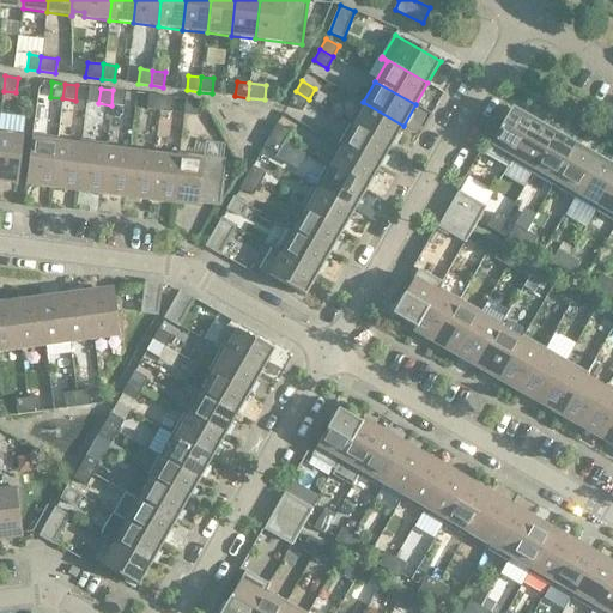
[(126,91),(113,90),(111,105),(123,107),(126,91)]
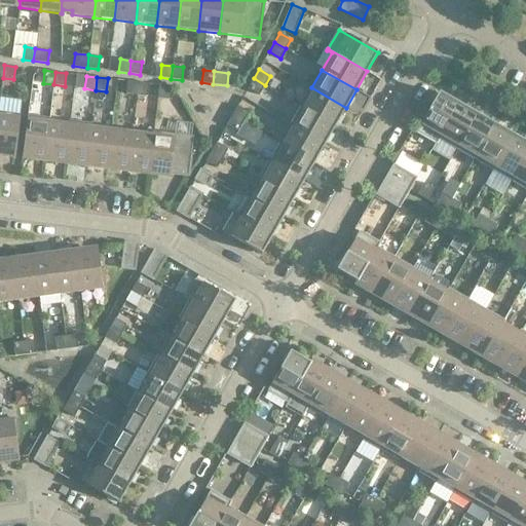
[(265,85),(254,78),(248,88),(259,95),(265,85)]
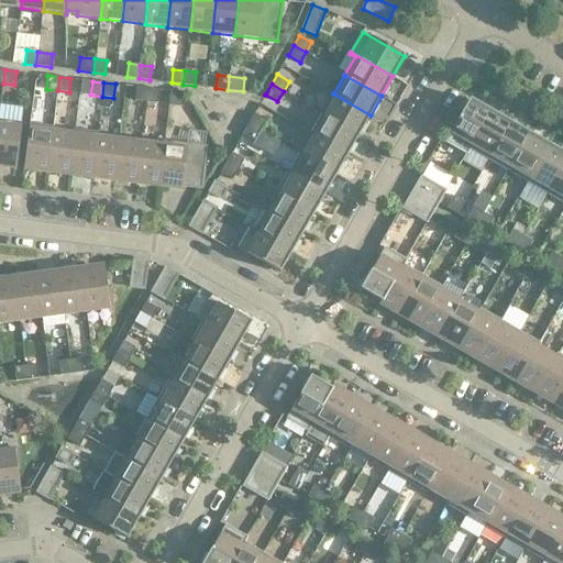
[(148,88),(136,87),(135,100),(146,102),(148,88)]
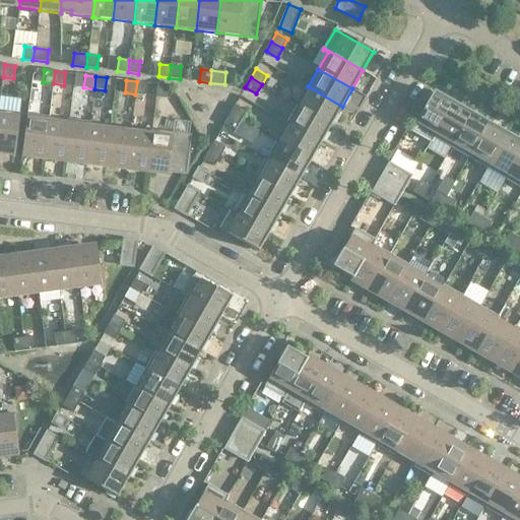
[(147,82),(137,81),(135,94),(146,95),(147,82)]
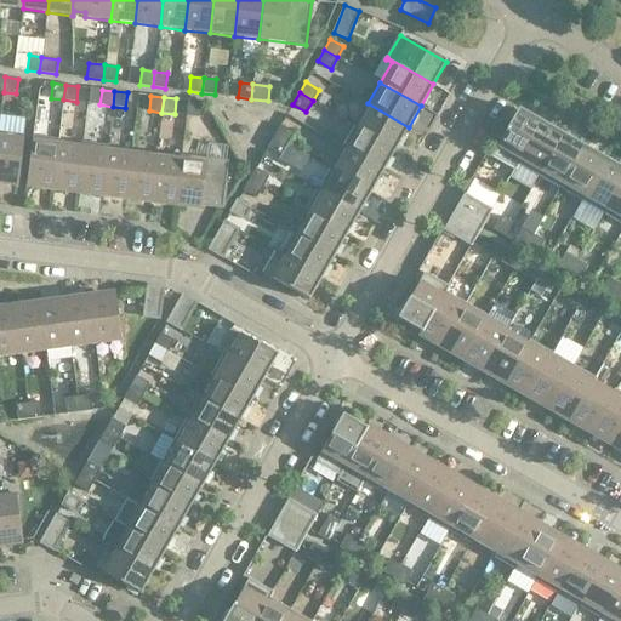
[(205,102),(188,101),(187,115),(203,118),(205,102)]
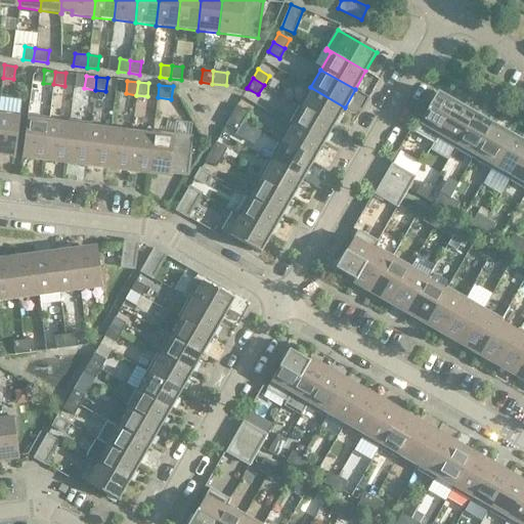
[(345,107),(310,87),(300,105),(335,125),(345,107)]
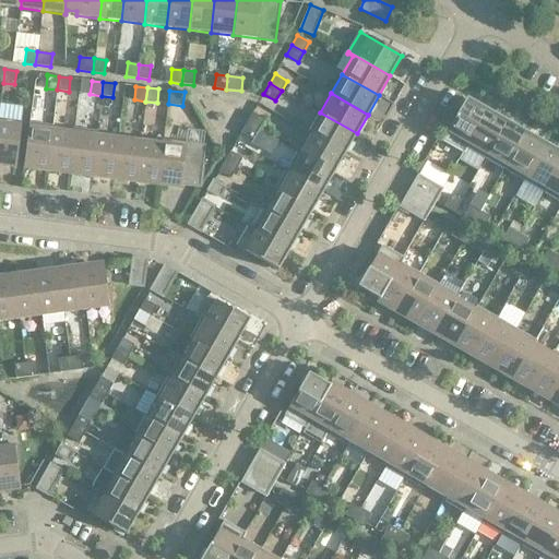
[(442,141),(463,153),(487,110),(466,99),(442,141)]
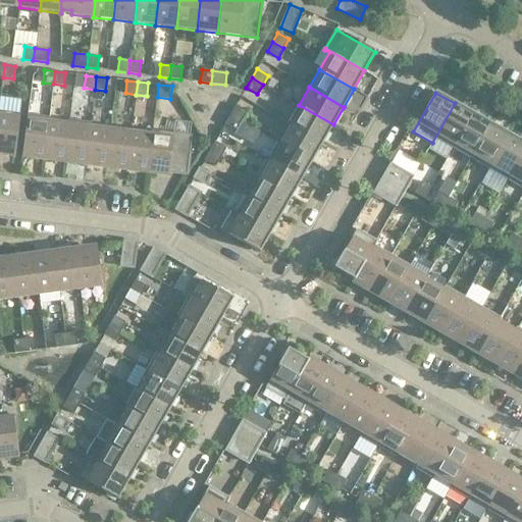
[(473,114),(455,103),(432,143),(433,143),(436,139),(453,148),(473,114)]
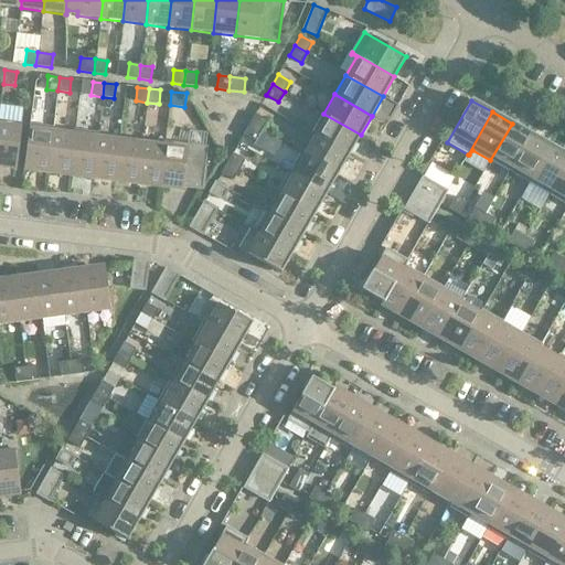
[(267,120),(255,114),(249,124),(262,131),(267,120)]
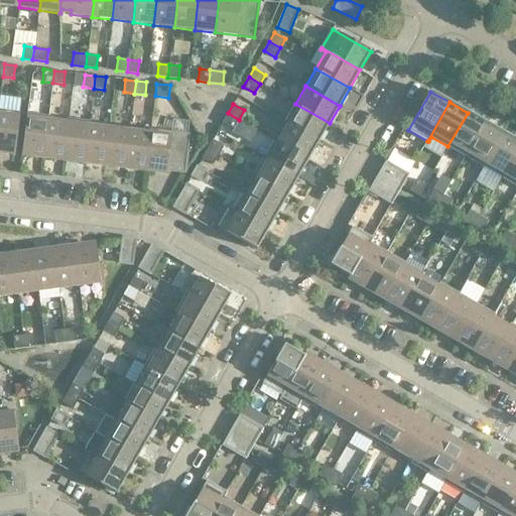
[(330,123),(295,104),(285,122),(318,141),(330,123)]
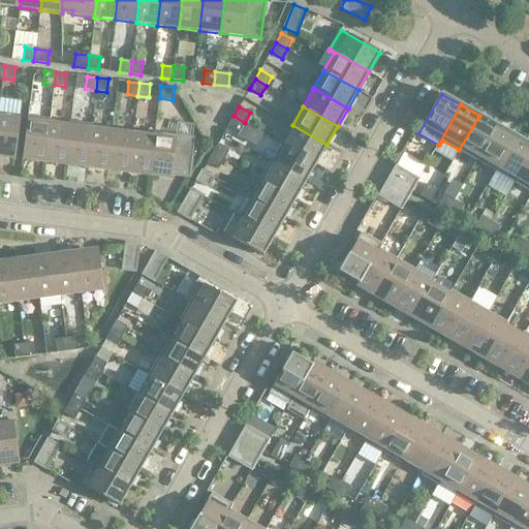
[(21,115),(0,112),(0,153),(16,155),(21,115)]
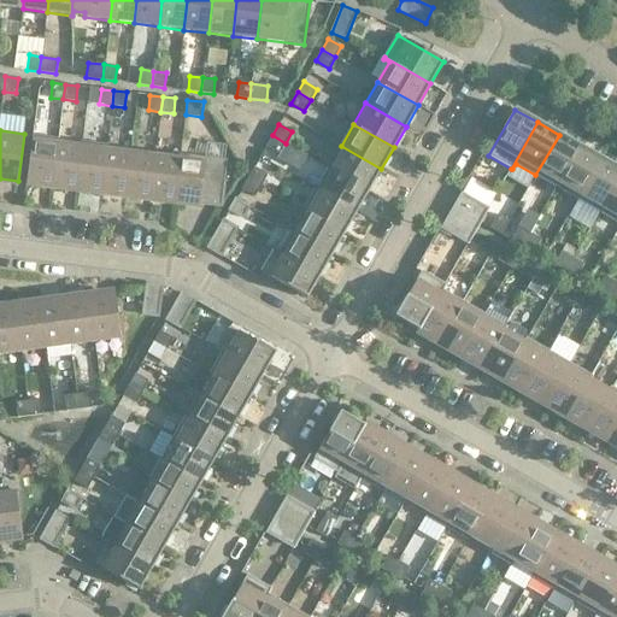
[(58,139),(33,135),(27,182),(52,186),(58,139)]
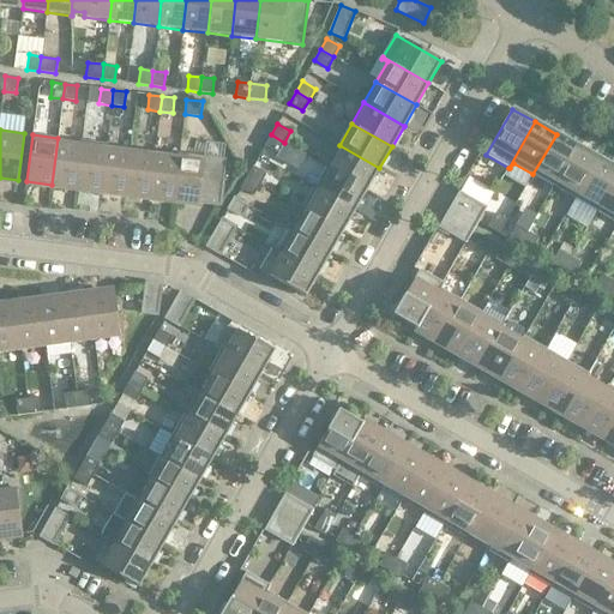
[(284,143),(271,134),(265,145),(278,154),(284,143)]
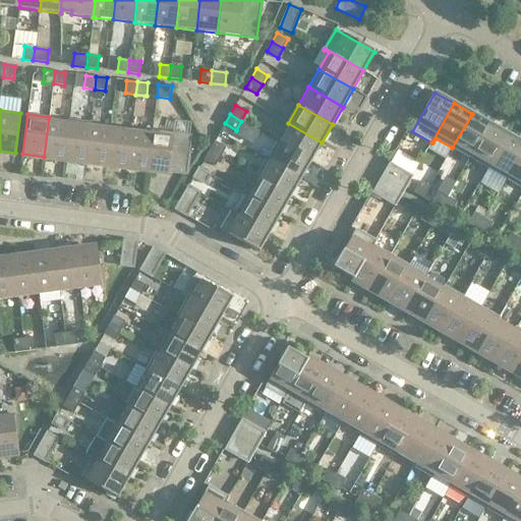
[(489,124),(472,114),(452,148),(470,158),(489,124)]
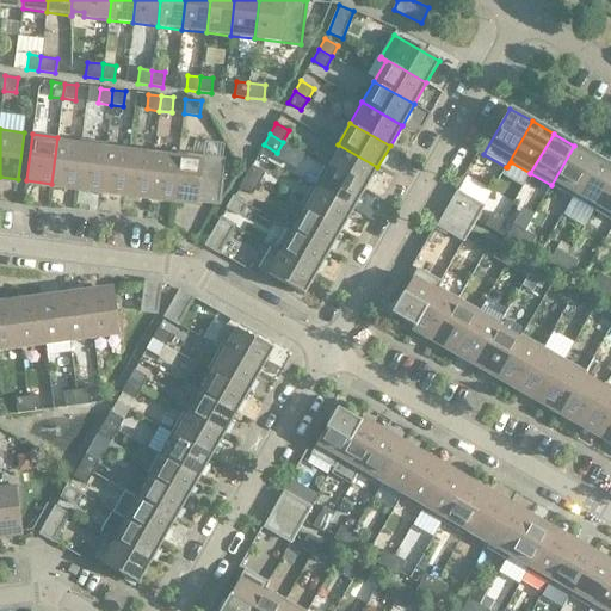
[(60,137),(57,137),(51,184),(76,186),(81,141),(80,140),(80,144),(59,142),(60,137)]
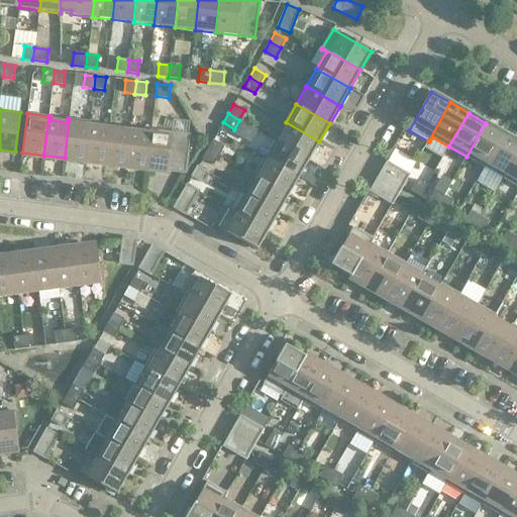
[(90,121),(69,119),(65,158),(85,161),(90,121)]
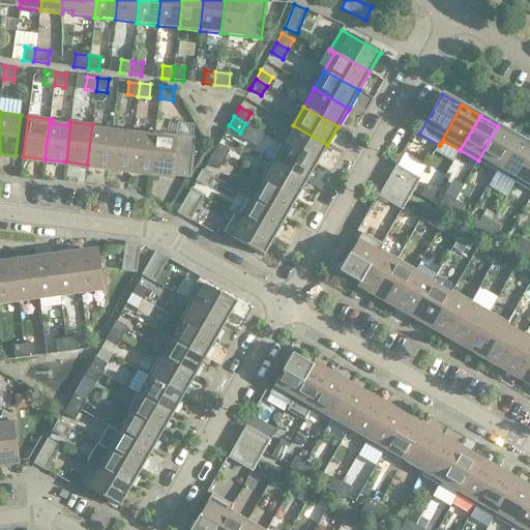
[(264,134),(245,123),(240,133),(237,137),(256,147),(264,134)]
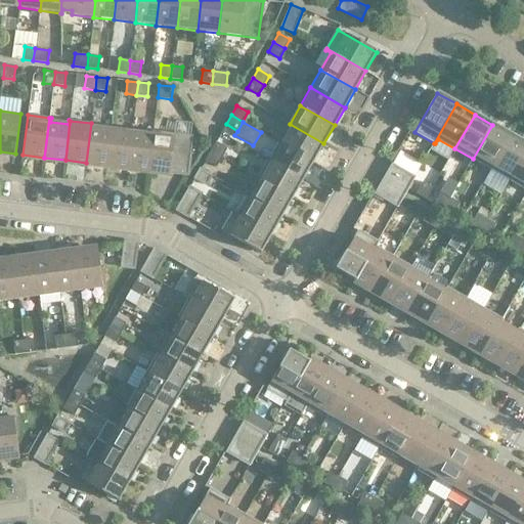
[(92,123),(91,123),(86,163),(106,165),(111,129),(92,127),(92,123)]
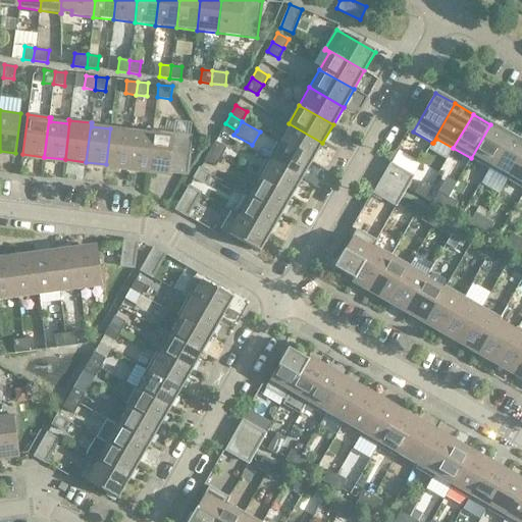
[(322,143),(289,123),(277,142),(312,161),(322,143)]
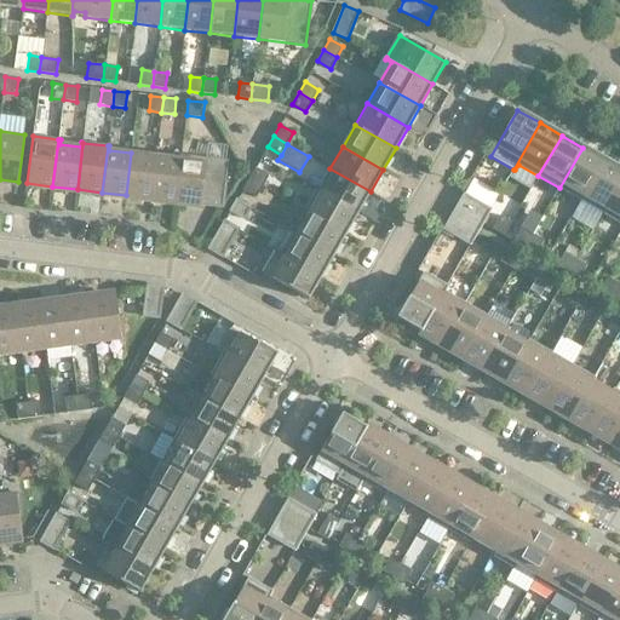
[(604,160),(583,148),(560,188),(581,201),(604,160)]
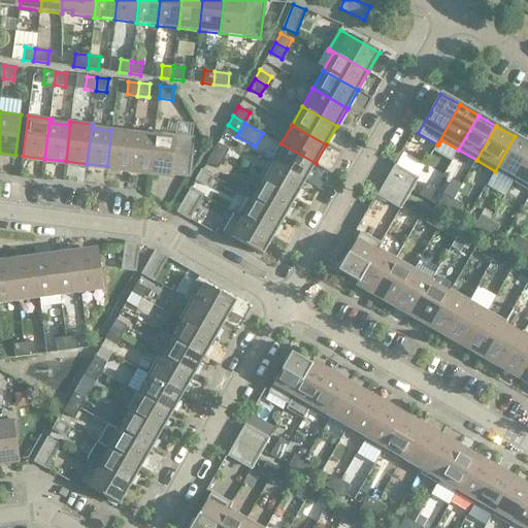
[(133,133),(111,130),(107,166),(128,169),(133,133)]
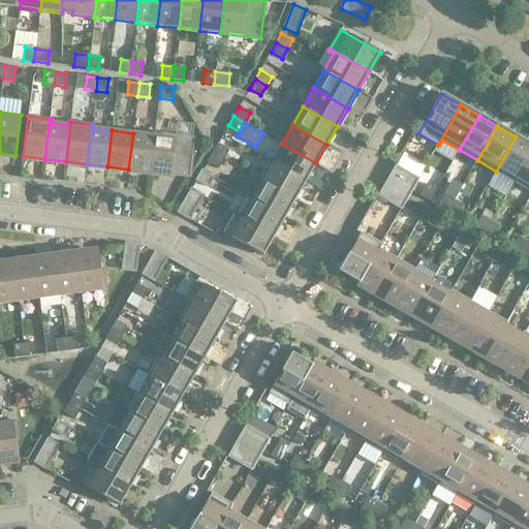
[(153,132),(153,135),(154,135),(149,173),(190,177),(195,137),(153,132)]
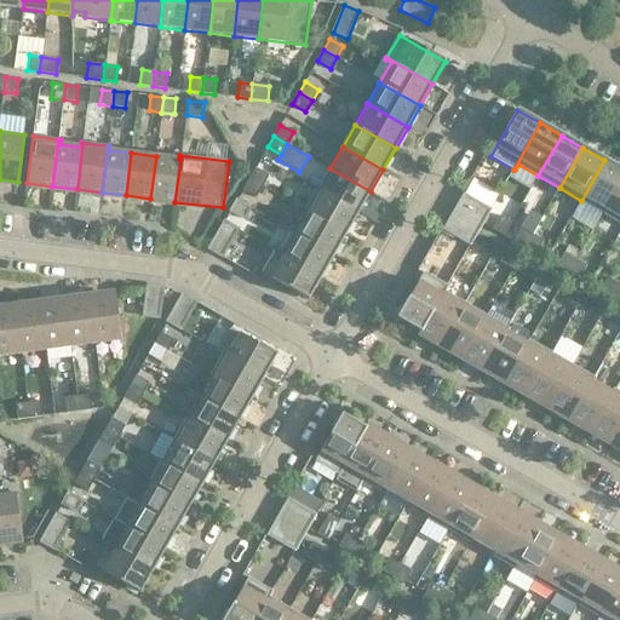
[(179,159),(156,156),(150,199),(174,202),(181,159),(179,159)]
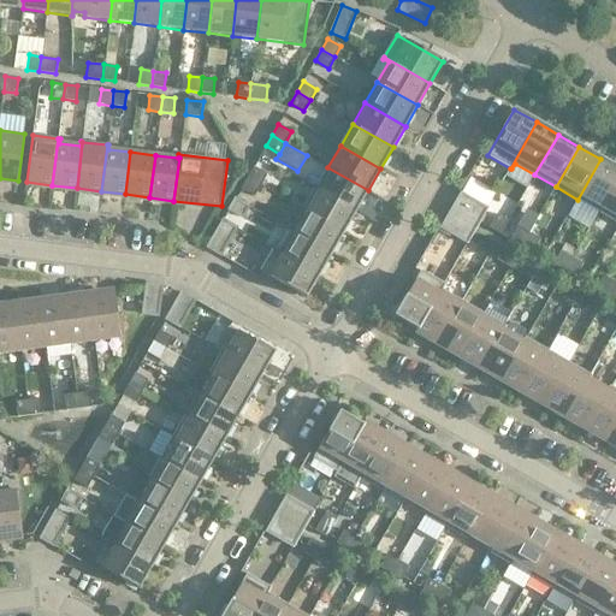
[(615,181),(615,167),(600,159),(578,200),(598,212),(615,181)]
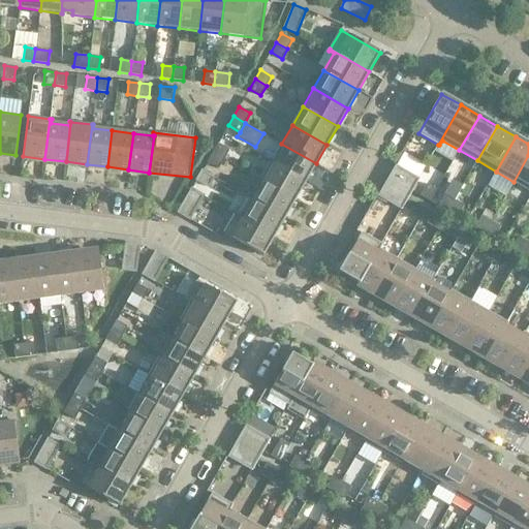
[(229,150),(218,143),(213,153),(224,159),(229,150)]
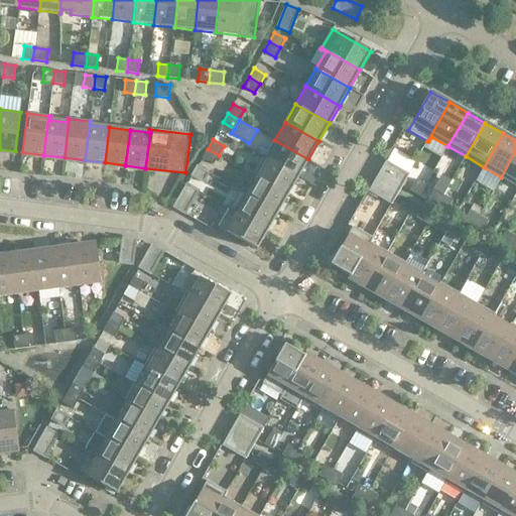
[(308,159),(274,140),(264,158),(298,177),(308,159)]
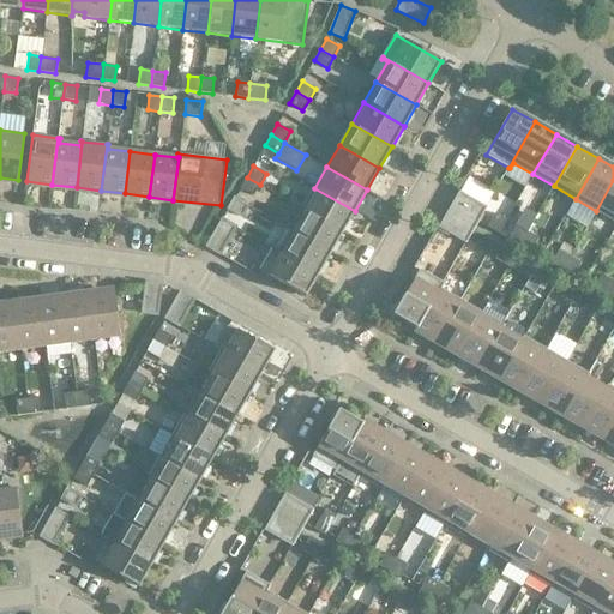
[(469,176),(459,193),(485,208),(494,191),(469,176)]
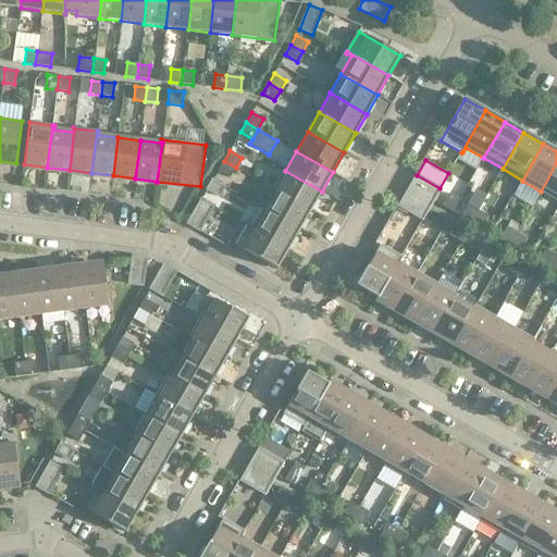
[(236,168),(224,161),(218,171),(230,177),(236,168)]
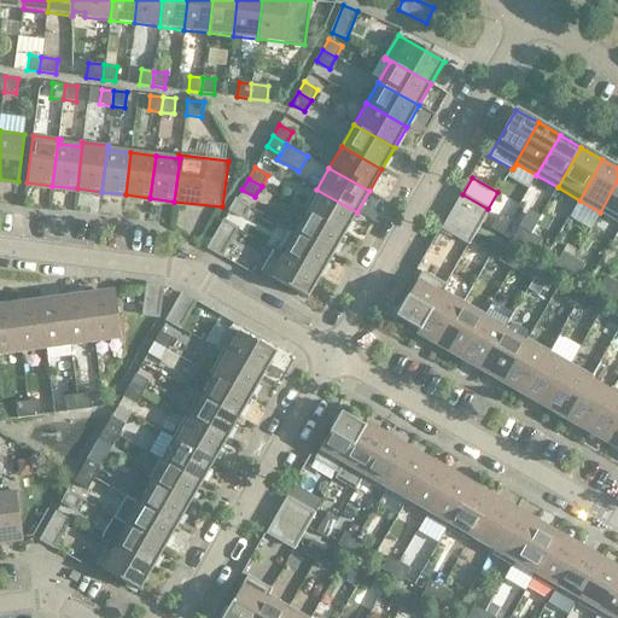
[(617,181),(600,213),(617,222),(617,181)]
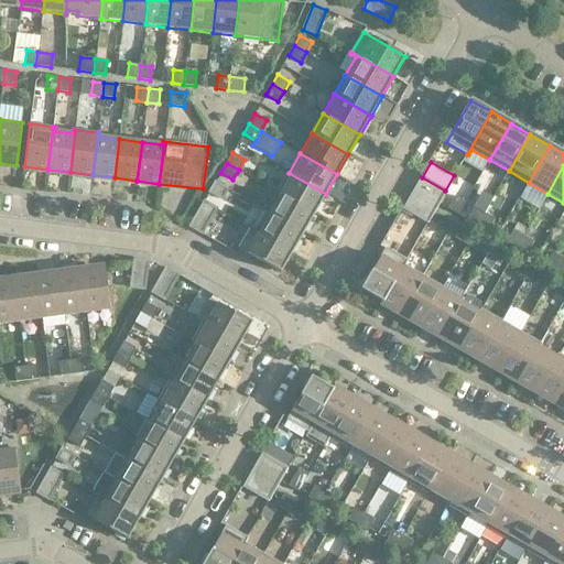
[(326,194),(289,173),(278,192),(315,214),(326,194)]
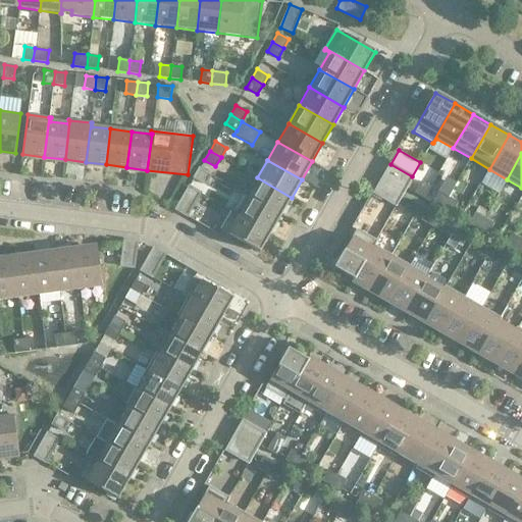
[(385,175),(384,174),(384,175),(406,188),(412,176),(390,164),(390,165),(392,165),(385,175)]
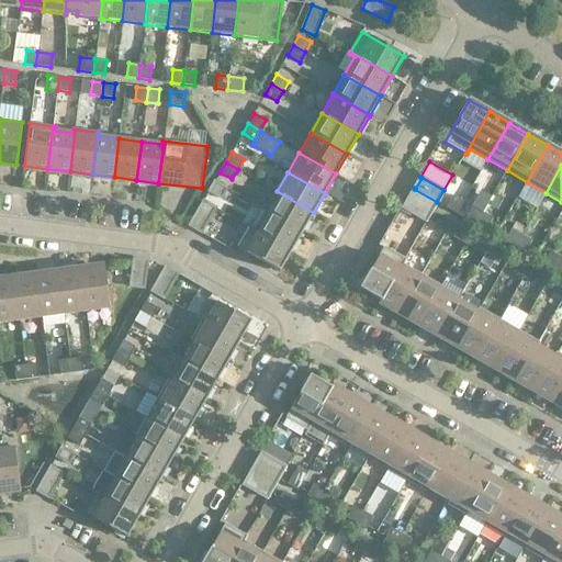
[(227,189),(214,181),(209,191),(221,199),(227,189)]
